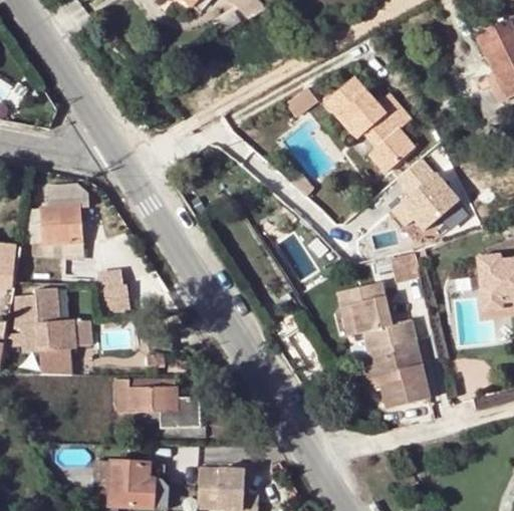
[(189,5),(184,0),(171,0),(183,11),(189,5)]
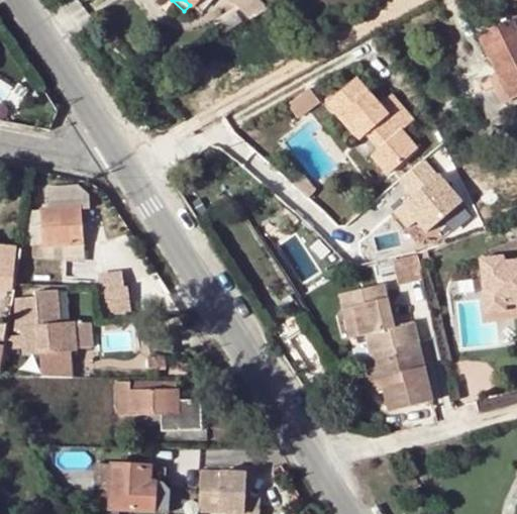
[(244,0),(242,2),(254,13),(264,4),(259,0),(244,0)]
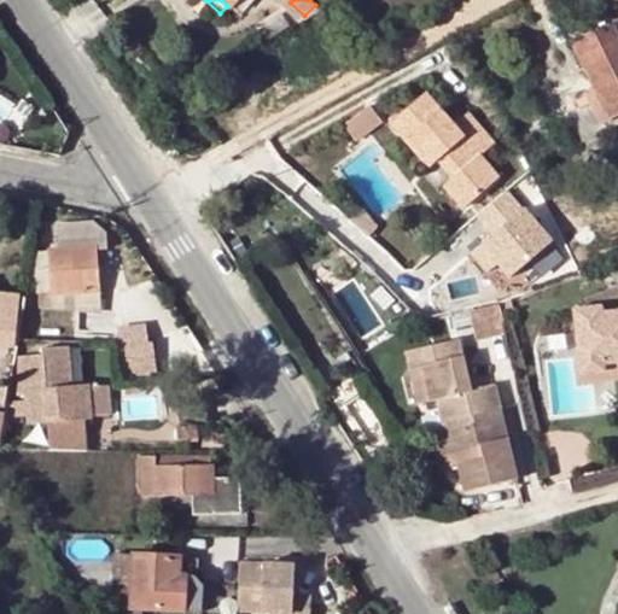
[(617,17),(571,40),(595,86),(611,116),(617,111),(617,17)]
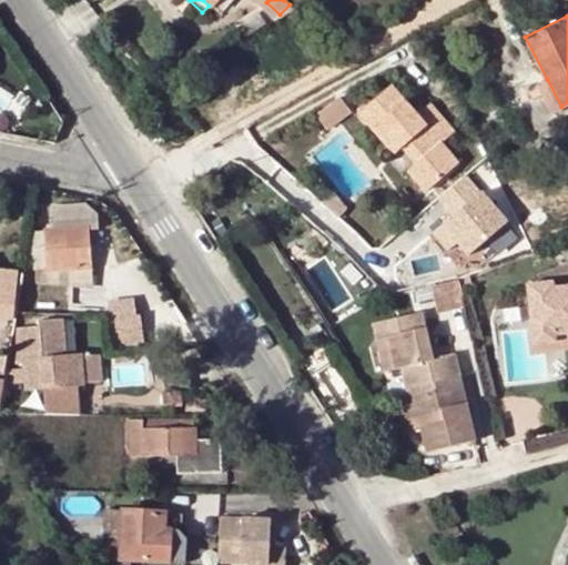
[(561,107),(547,79),(537,84),(551,112),(561,107)]
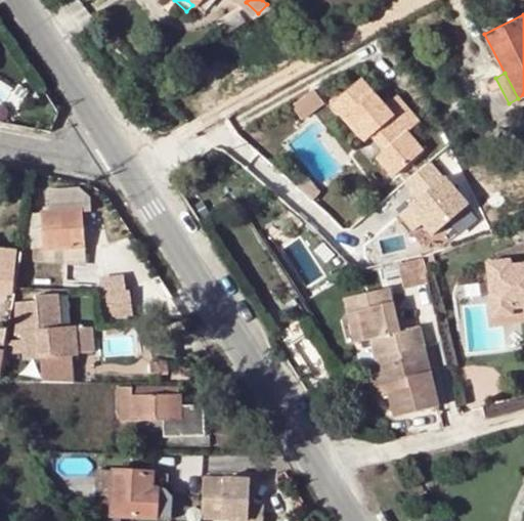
[(364,97),(372,91),(359,77),(331,102),(362,140),(368,135),(374,131),(387,146),(382,150),(376,156),(392,175),(422,148),(405,130),(418,120),(395,94),(383,103),(377,110),(364,97)]
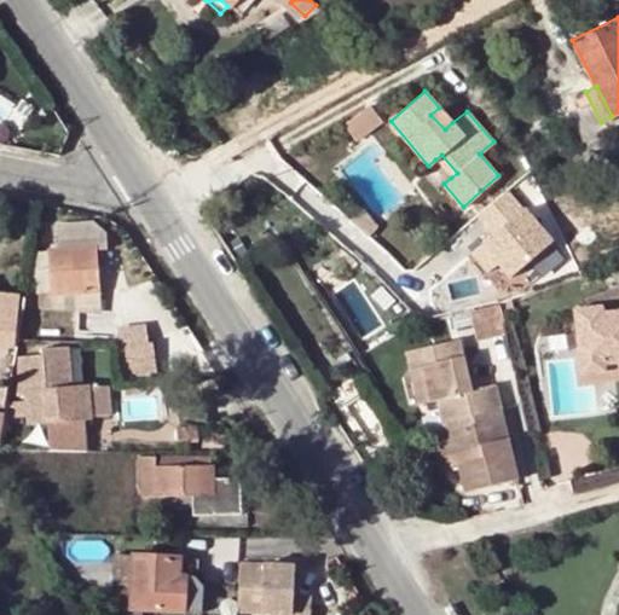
[(24,120),(32,106),(21,100),(13,112),(24,120)]
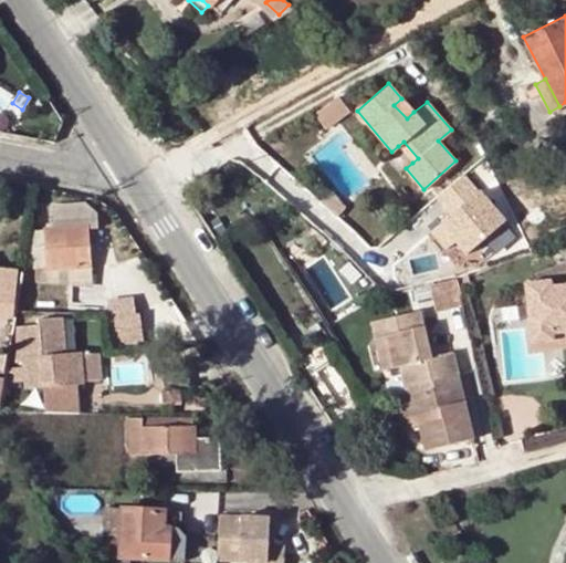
[(350,110),(338,94),(317,110),(328,126),(350,110)]
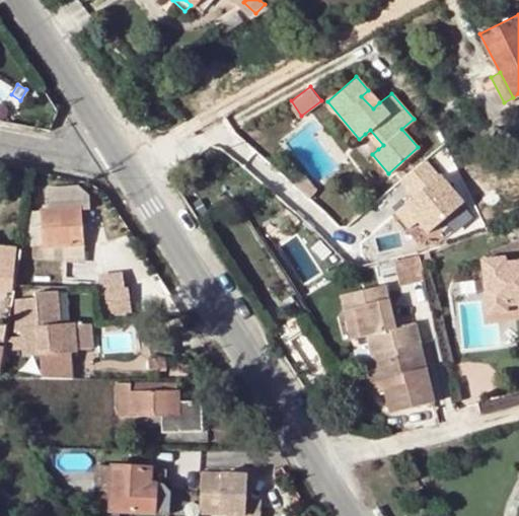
[(379,102),(368,90),(361,96),(373,108),(379,102)]
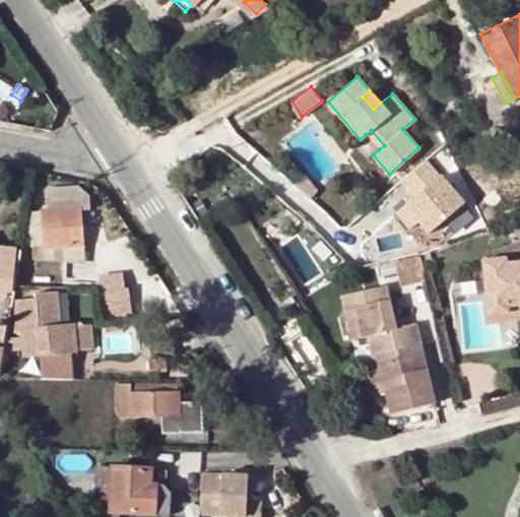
[(371,130),(366,134),(379,149),(384,145),(371,130)]
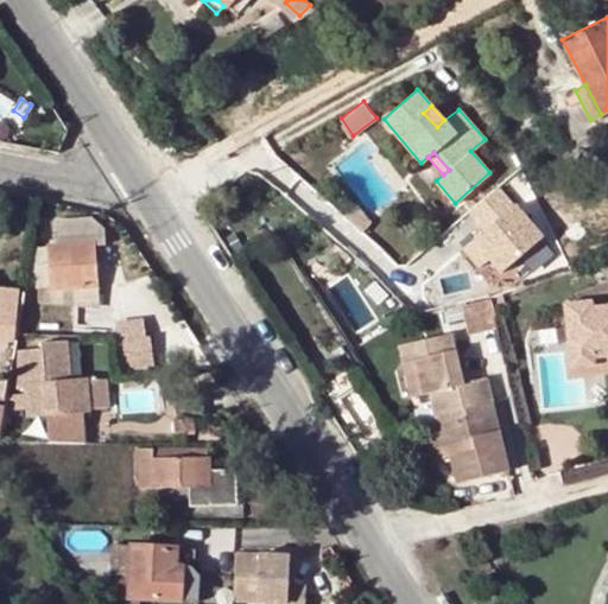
[(481,222),(514,199),(504,184),(470,207),(481,222)]
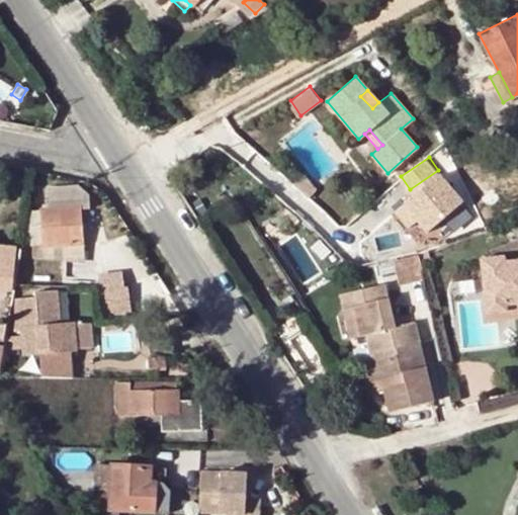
[(423,227),(459,194),(438,170),(401,203),(423,227)]
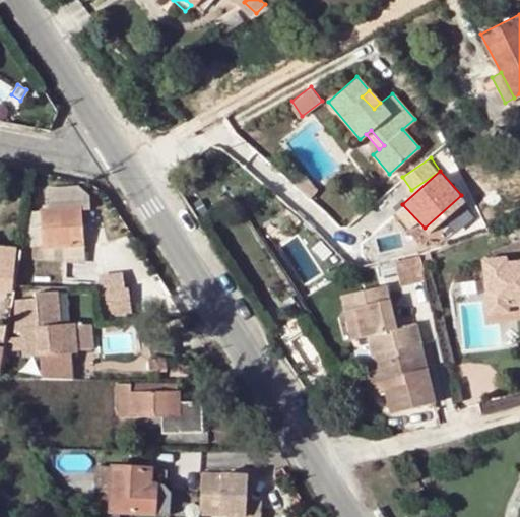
[(43,247),(83,245),(81,211),(93,210),(92,198),(78,186),(47,188),(47,190),(40,191),(40,201),(48,200),(49,207),(41,207),(41,209),(30,210),(23,255),(44,257),(43,247)]
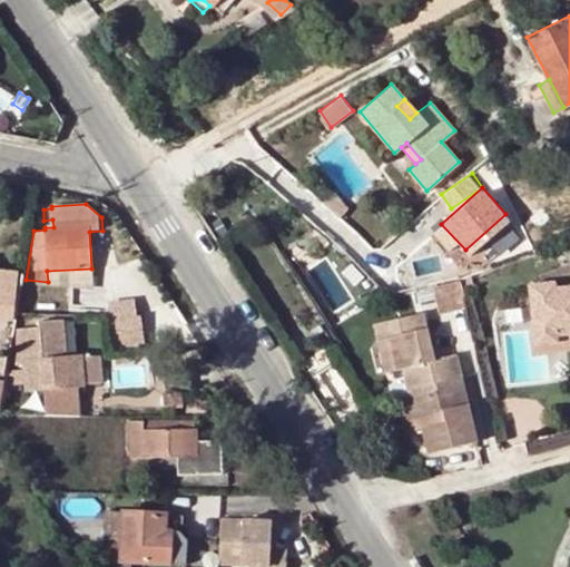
[(0,314),(19,315),(21,264),(0,263),(0,314)]
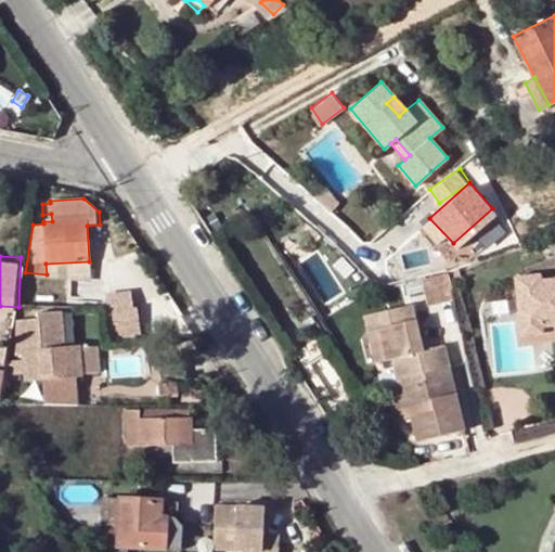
[(523,333),(546,331),(545,325),(554,324),(554,257),(551,257),(552,278),(541,279),(540,274),(517,278),(523,333)]
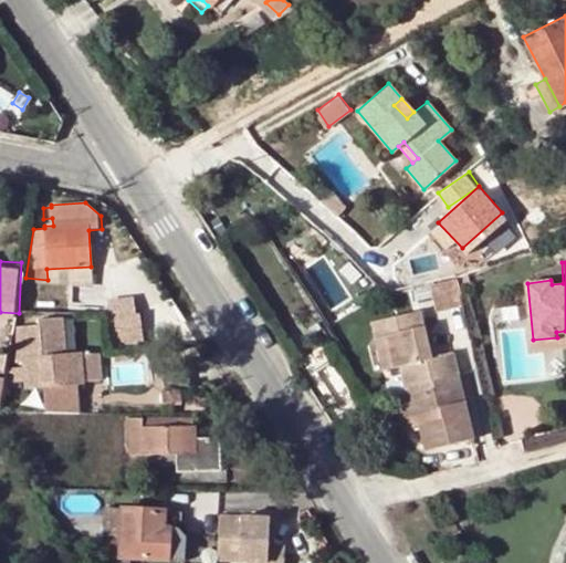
[(93,284),(91,267),(46,269),(48,280),(93,284)]
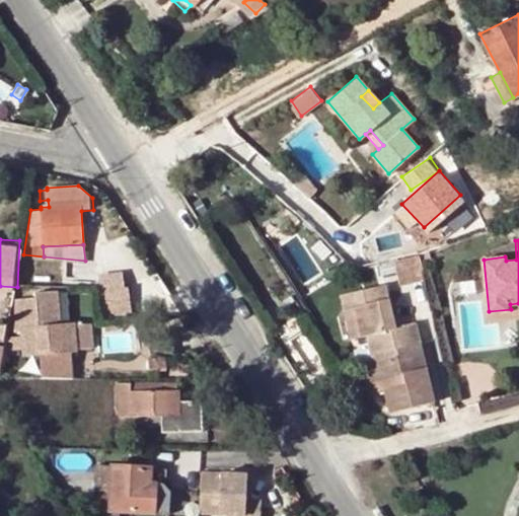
[(431,261),(429,249),(419,252),(421,262),(431,261)]
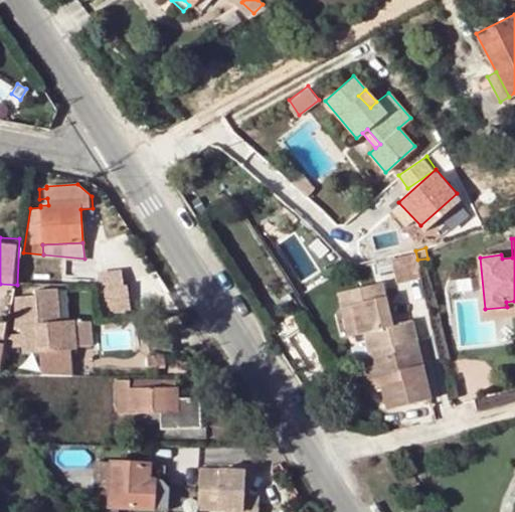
[(415,250),(396,254),(391,256),(393,265),(396,279),(421,276),(417,260),(415,250)]
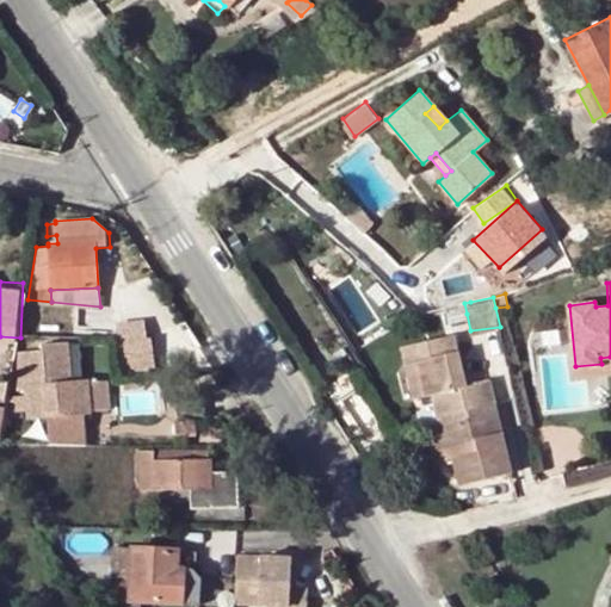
[(467,314),(464,303),(455,305),(457,316),(467,314)]
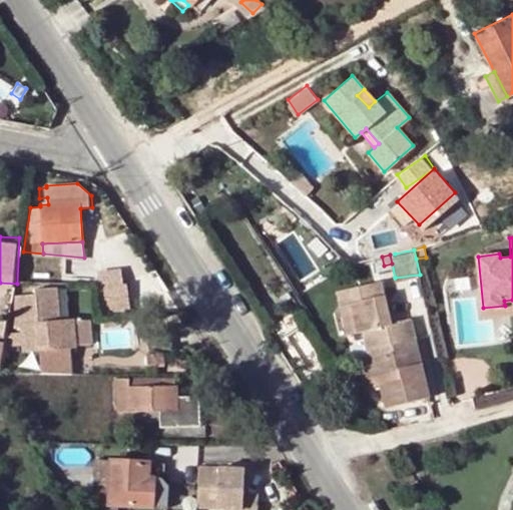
[(96,275),(97,280),(103,314),(126,312),(122,288),(120,288),(117,273),(96,275)]
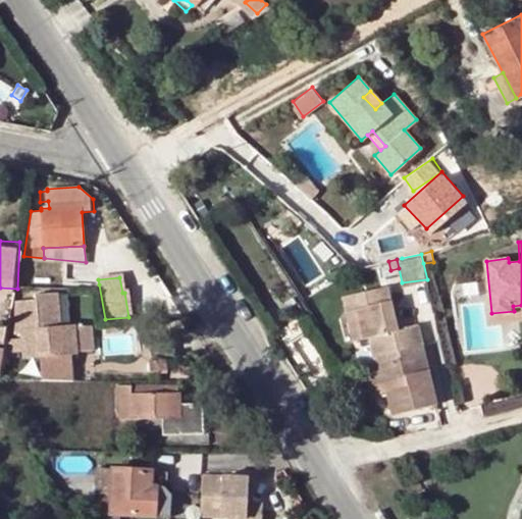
[(343,295),(347,309),(355,308),(363,338),(369,335),(376,363),(383,393),(387,392),(393,414),(435,404),(416,323),(397,327),(385,286),(343,295)]
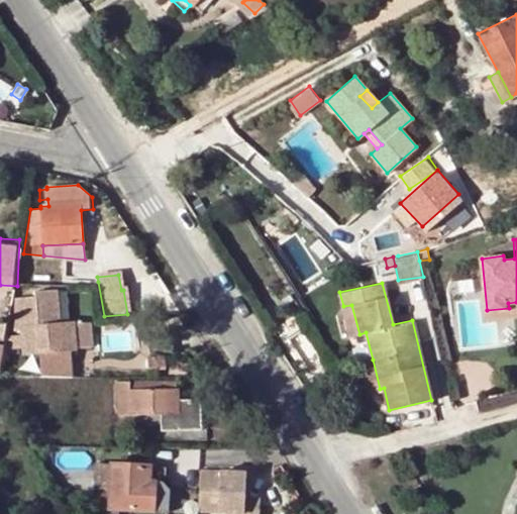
[(60,321),(59,290),(58,289),(34,290),(34,295),(15,297),(14,329),(24,328),(26,351),(38,349),(40,375),(73,376),(71,346),(93,344),(91,322),(76,323),(76,320),(69,320),(60,321)]
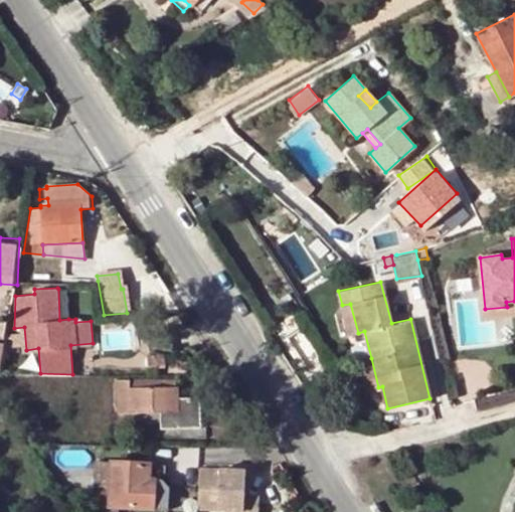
[(66,288),(58,289),(59,320),(68,319),(66,288)]
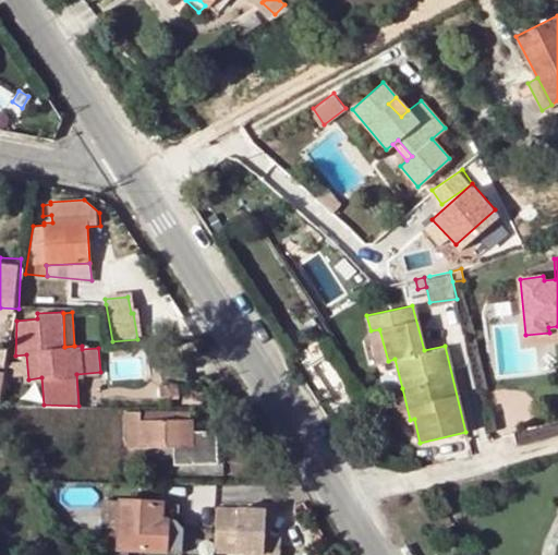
[(379,329),(371,330),(378,363),(388,361),(379,329)]
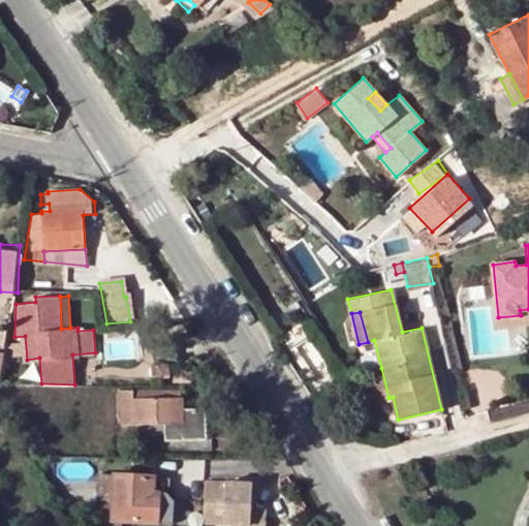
[(378,401),(389,398),(381,368),(370,371),(378,401)]
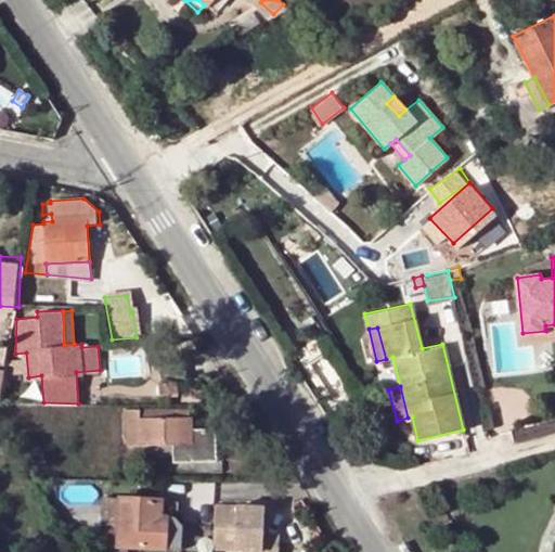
[(127,443),(141,443),(172,441),(172,451),(173,461),(206,461),(207,472),(222,472),(222,461),(217,461),(216,428),(192,429),(192,410),(140,411),(139,409),(126,409),(127,443)]
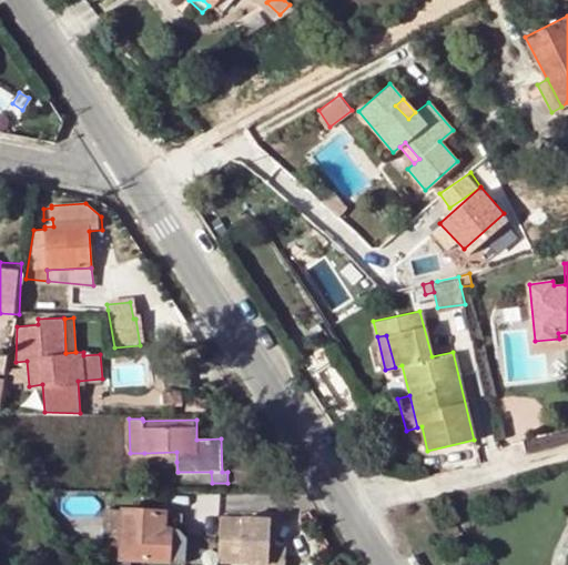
[(176,452),(144,453),(145,463),(176,462),(176,452)]
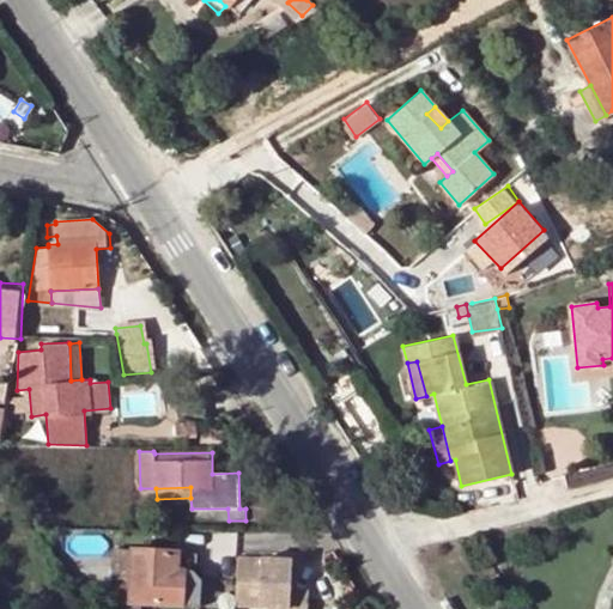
[(80,550),(76,539),(64,541),(68,554),(80,550)]
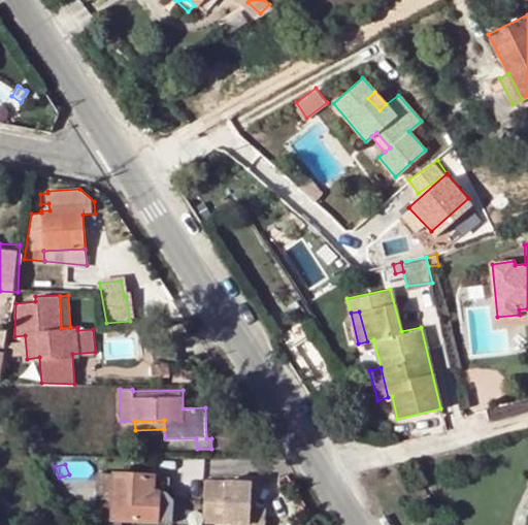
[(159,522),(160,491),(154,491),(154,476),(114,472),(114,476),(99,476),(97,524),(113,524),(114,520),(159,522)]
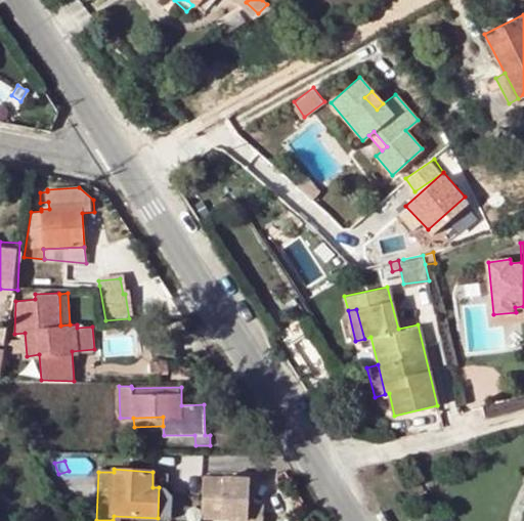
[(249,477),(204,475),(202,516),(221,517),(246,518),(245,520),(262,520),(263,504),(248,503),(249,477)]
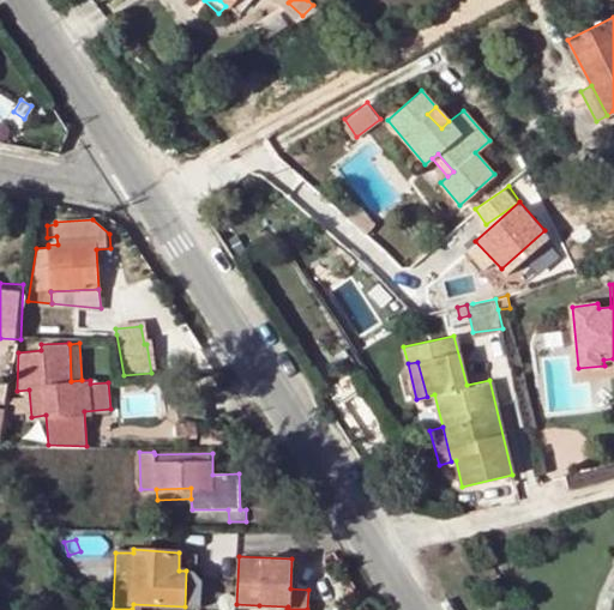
[(194,572),(186,571),(185,607),(202,608),(203,581),(194,572)]
